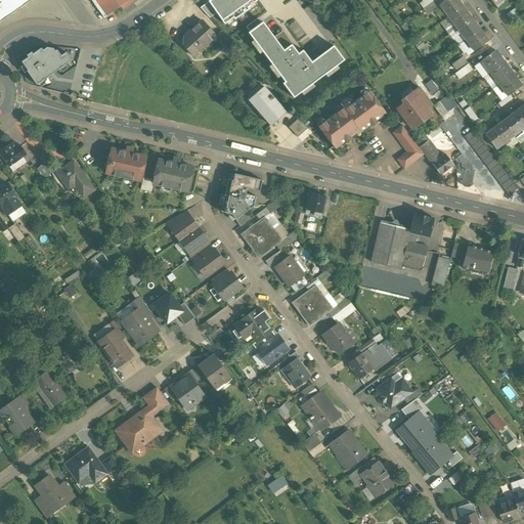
[(0,0),(0,22),(31,0),(0,0)]
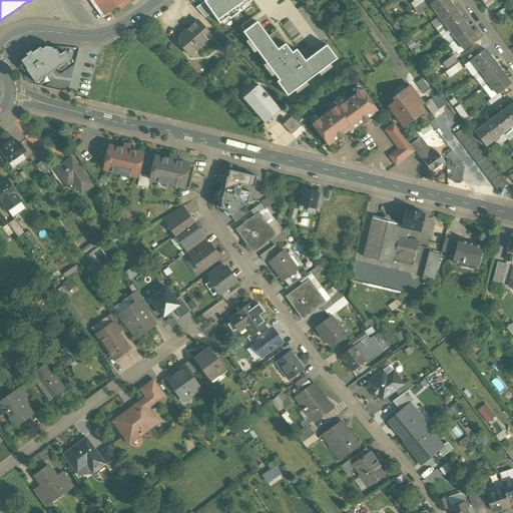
[(128,0),(127,0),(89,0),(102,18),(128,0)]
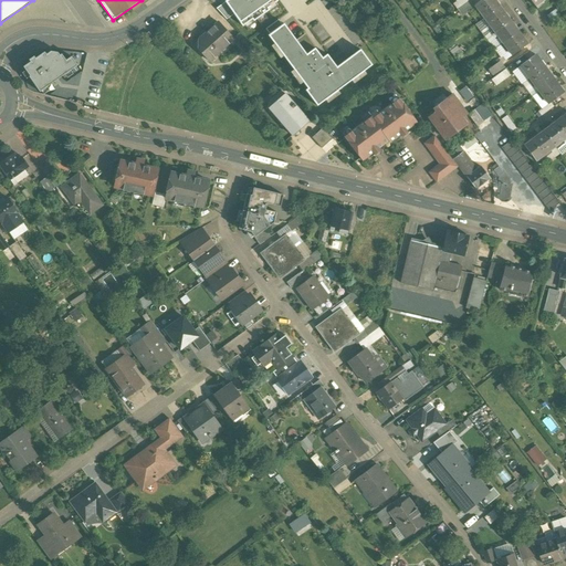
[(228,0),(224,2),(226,3),(233,14),(242,27),(252,20),(253,21),(269,10),(269,9),(279,1),(276,0),(228,0)]
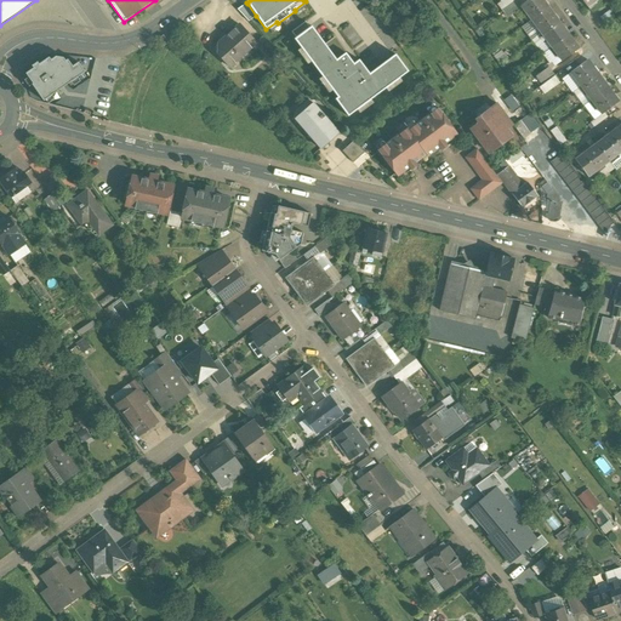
[(516,0),(506,7),(503,10),(508,17),(522,7),(522,6),(517,0),(516,0)]
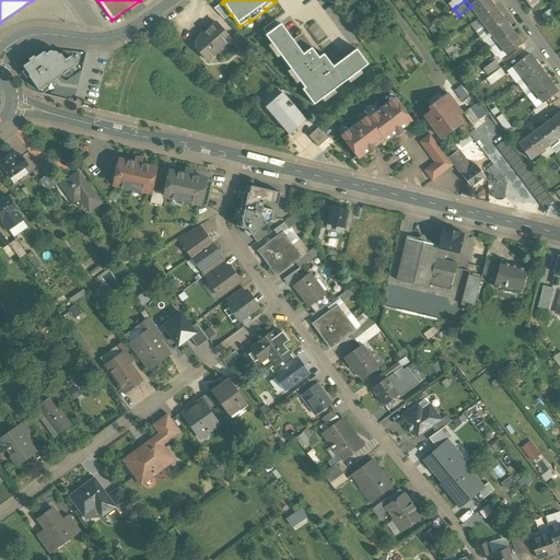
[(489,0),(476,0),(470,6),(470,7),(479,18),(494,7),(489,0)]
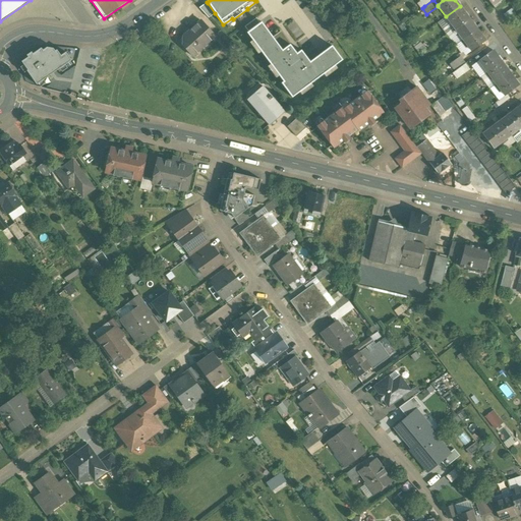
[(215,13),(208,3),(199,8),(209,18),(215,13)]
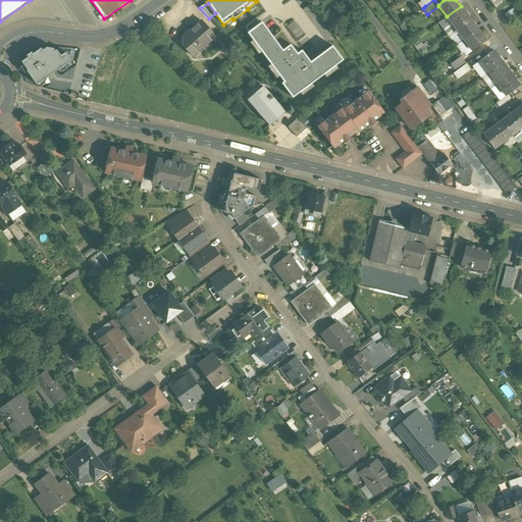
[(461,6),(447,16),(455,28),(469,17),(461,6)]
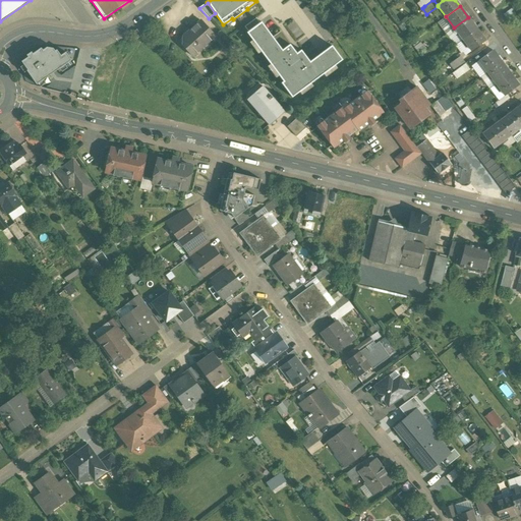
[(468,17),(454,27),(463,40),(477,29),(468,17)]
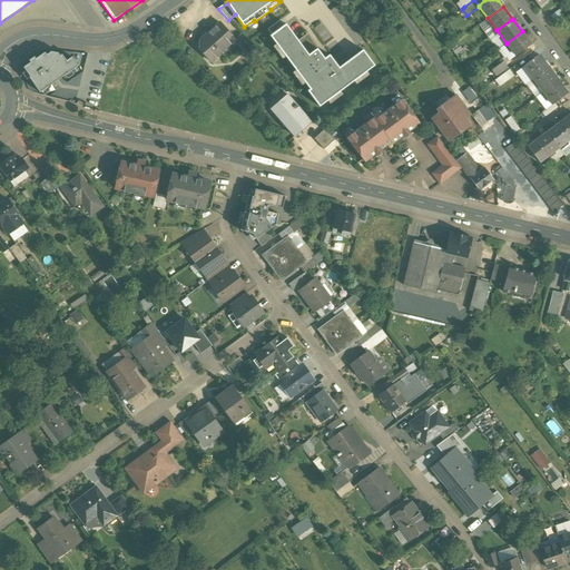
[(281,21),(268,30),(271,35),(269,36),(310,90),(307,91),(318,107),(374,67),(363,51),(338,68),(330,56),(325,59),(317,49),(316,49),(307,56),(298,42),(285,25),(284,26),(281,21)]
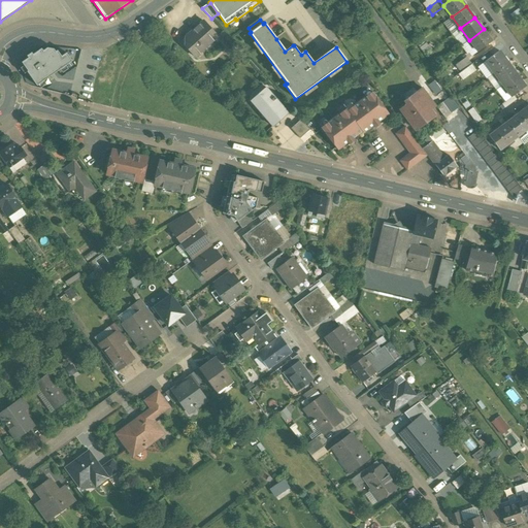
[(218,36),(204,22),(188,36),(187,37),(187,38),(187,39),(188,39),(190,42),(185,46),(196,58),(218,38),(219,37),(218,36)]
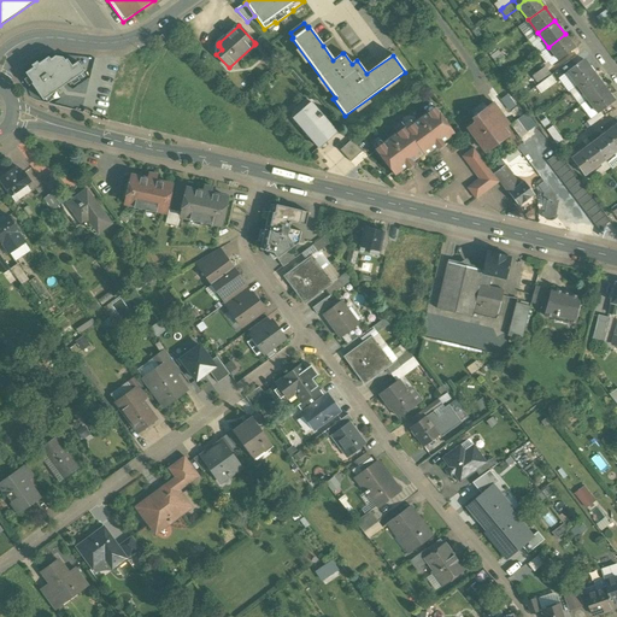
[(565,34),(548,47),(558,60),(575,48),(565,34)]
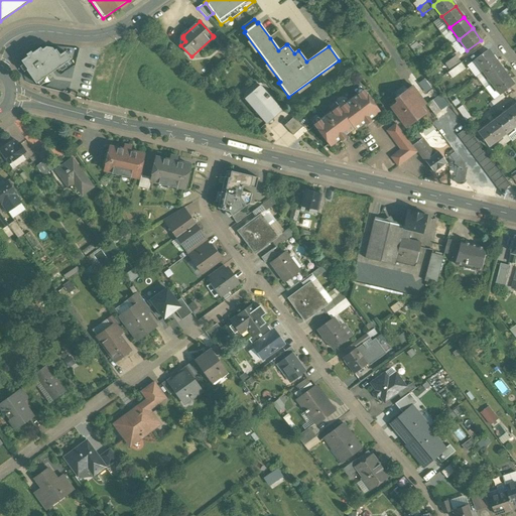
[(135,39),(140,36),(135,29),(131,32),(135,39)]
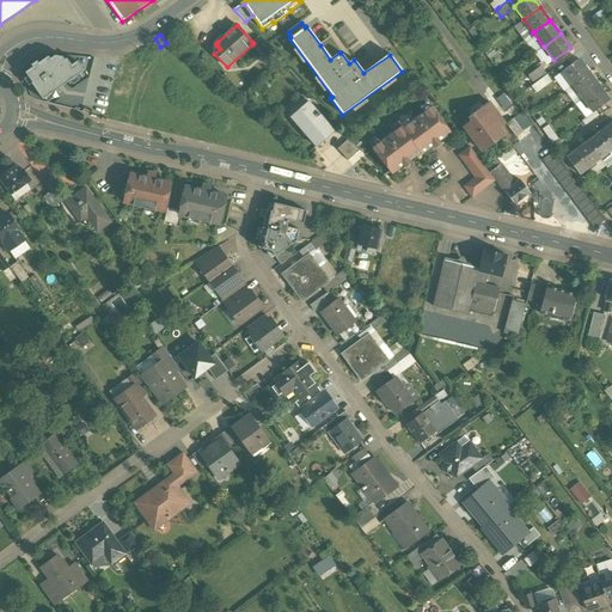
[(273,53),(258,37),(252,42),(254,43),(252,44),(265,60),(273,53)]
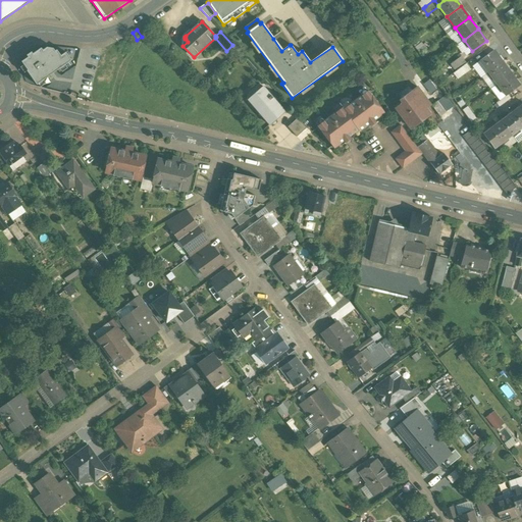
[(273,39),(281,51),(290,45),(281,33),(273,39)]
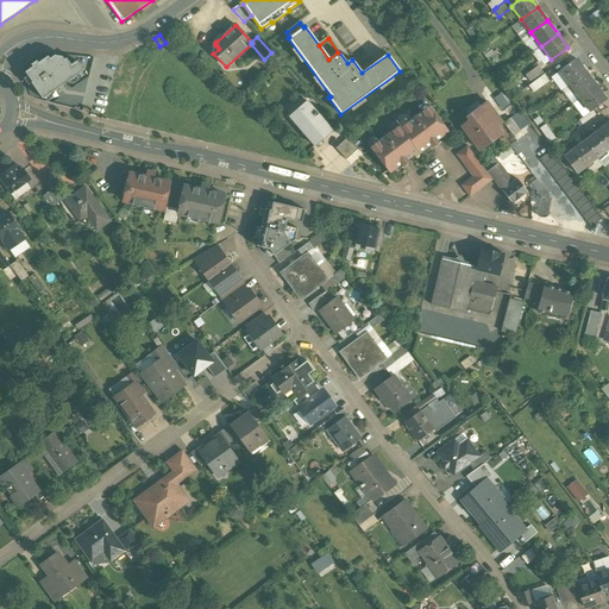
[(24,74),(43,100),(83,70),(76,61),(70,66),(66,58),(63,60),(62,57),(55,56),(50,58),(48,56),(38,63),(37,61),(31,64),(32,67),(24,74)]
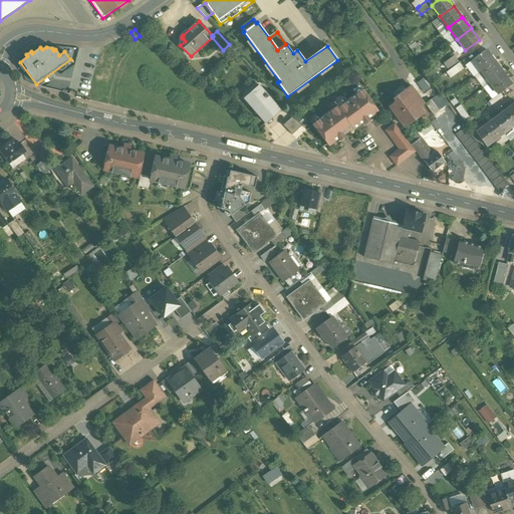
[(486,49),(472,60),(481,71),(495,61),(486,49)]
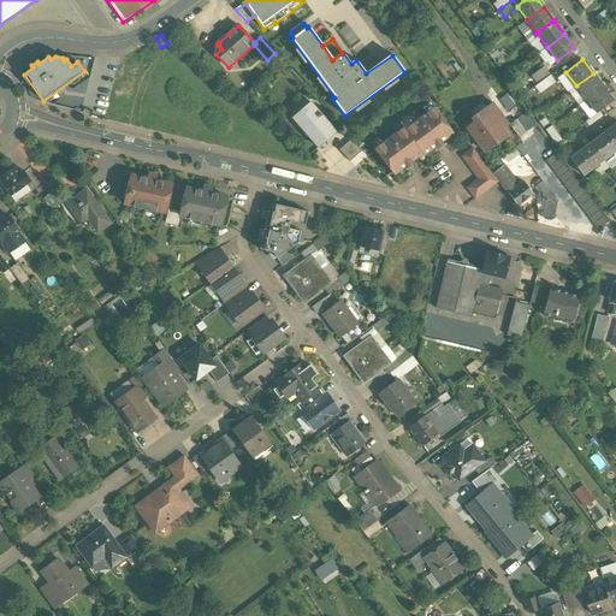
[(544,67),(532,76),(538,84),(550,75),(544,67)]
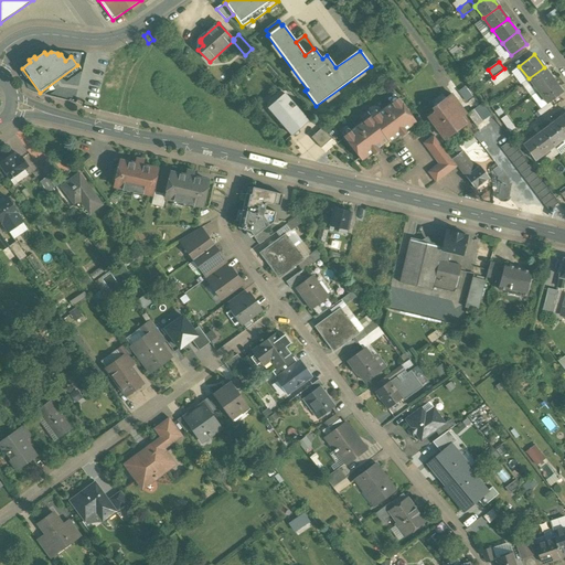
[(544,67),(529,78),(537,92),(553,80),(544,67)]
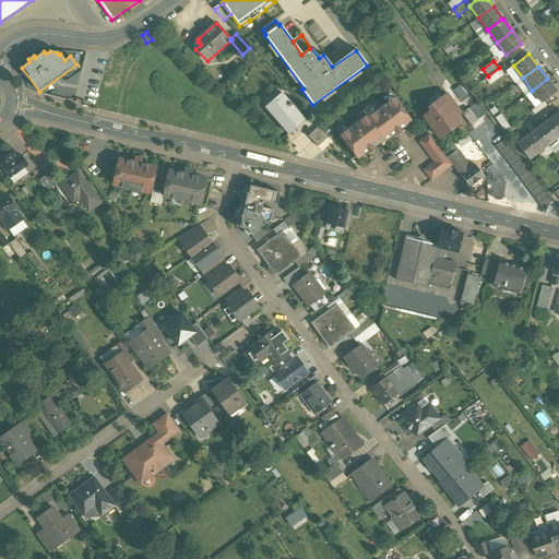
[(499,68),(488,76),(479,83),(485,90),(489,85),(503,74),(499,68)]
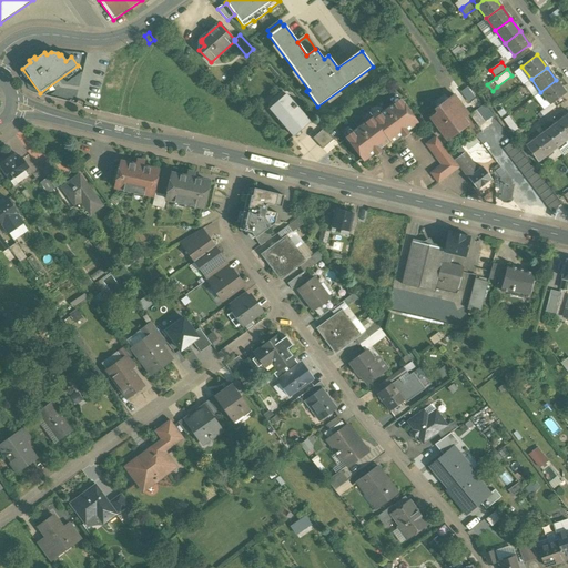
[(516,82),(511,75),(497,87),(501,93),(516,82)]
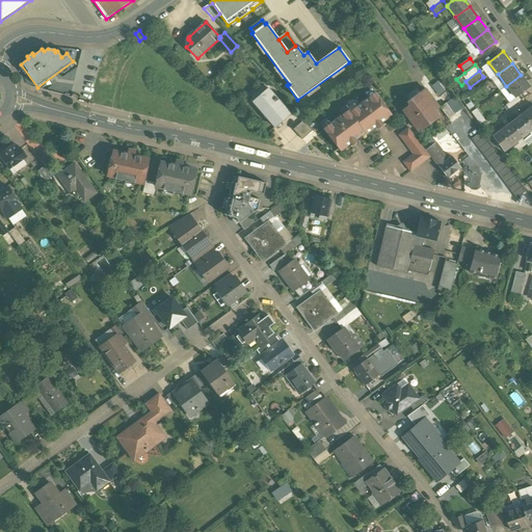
[(521,75),(506,86),(515,98),(517,97),(530,87),(521,75)]
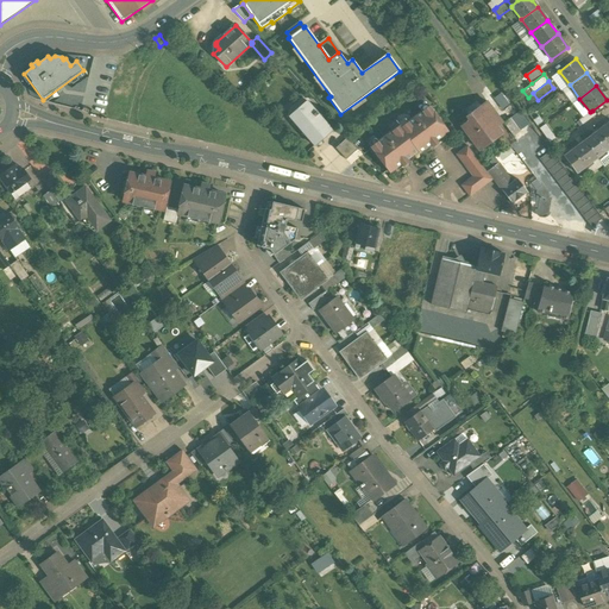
[(501,93),(495,96),(504,108),(509,104),(501,93)]
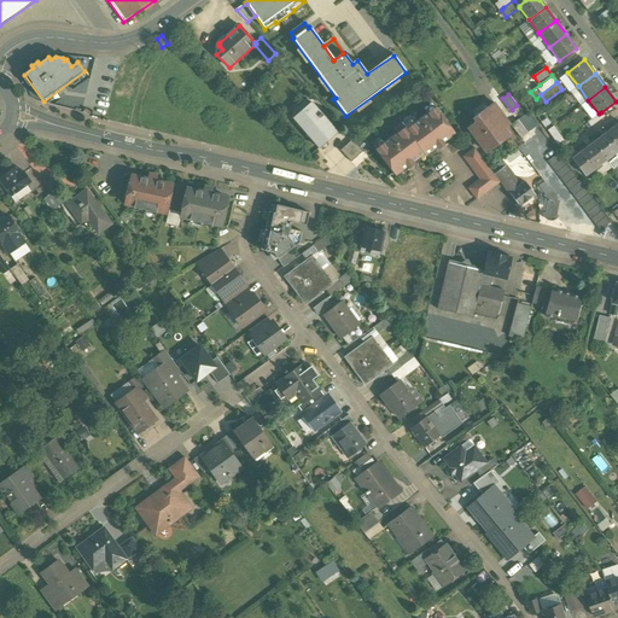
[(337,133),(310,103),(292,118),(319,150),(337,133)]
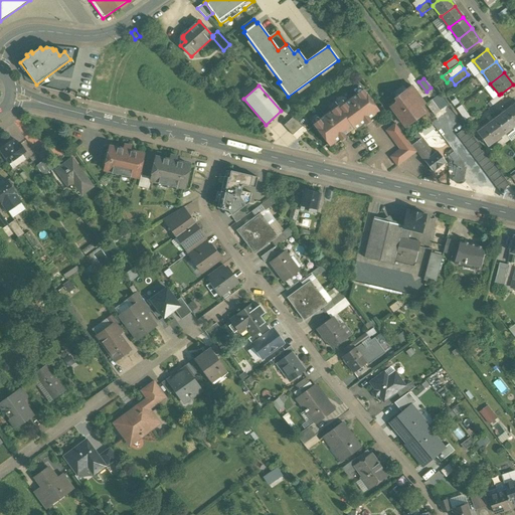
[(424,103),(411,87),(406,91),(419,108),(424,103)]
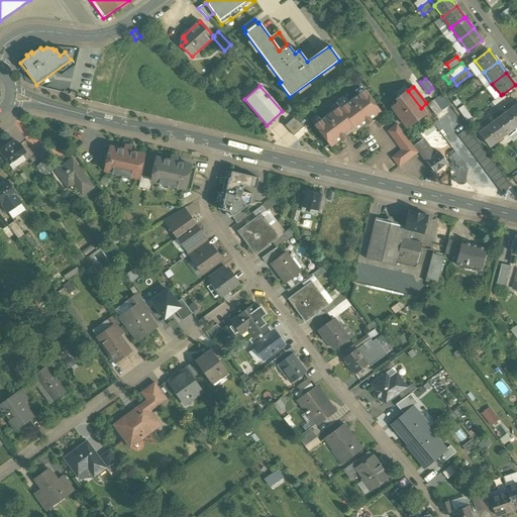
[(364,90),(339,108),(355,129),(356,130),(366,123),(367,125),(372,122),(371,120),(381,112),(364,90)]
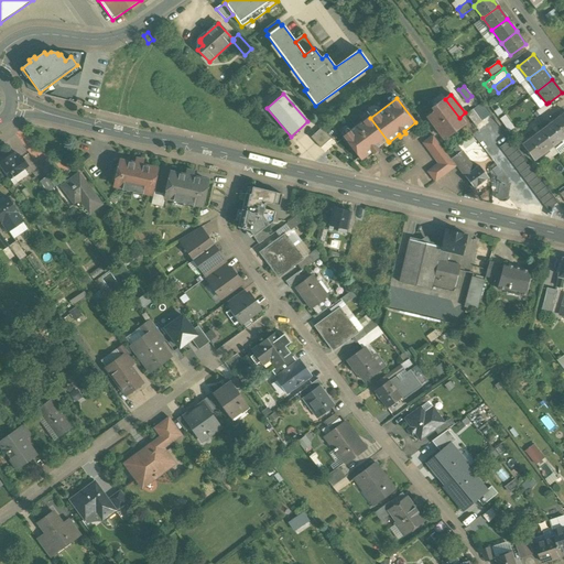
[(459,118),(445,99),(437,105),(440,108),(427,117),(444,139),(464,125),(459,118)]
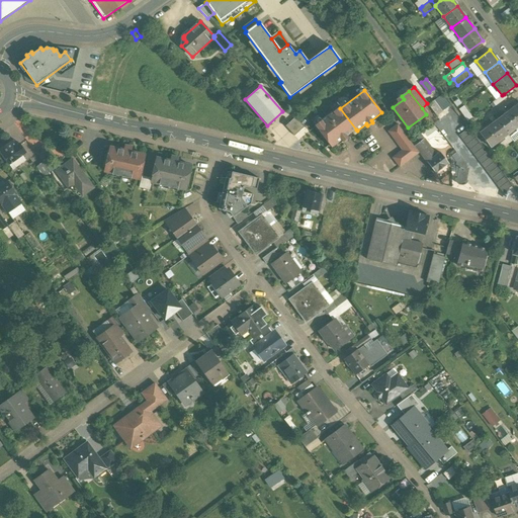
[(442,94),(434,101),(428,105),(436,116),(442,112),(450,105),(442,94)]
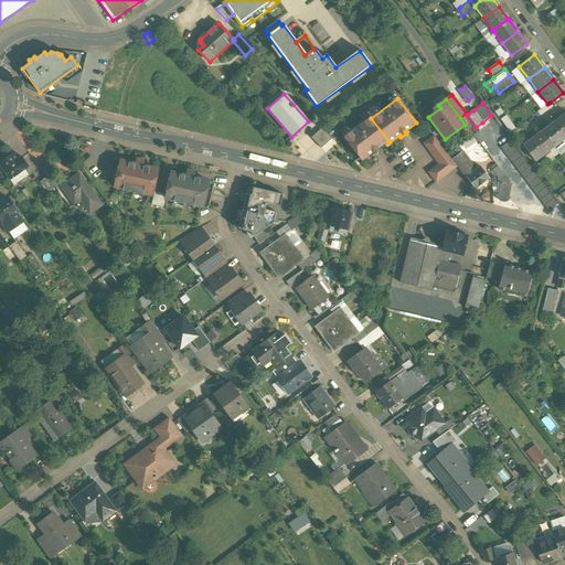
[(547,104),(537,112),(541,116),(553,107),(550,103),(547,104)]
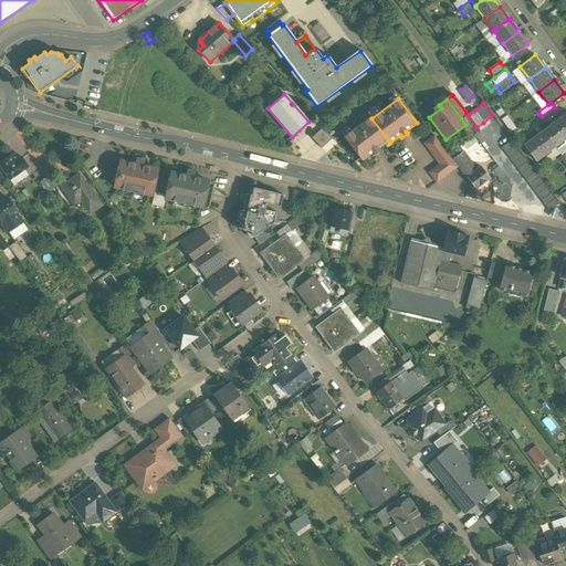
[(565,114),(556,122),(565,135),(565,114)]
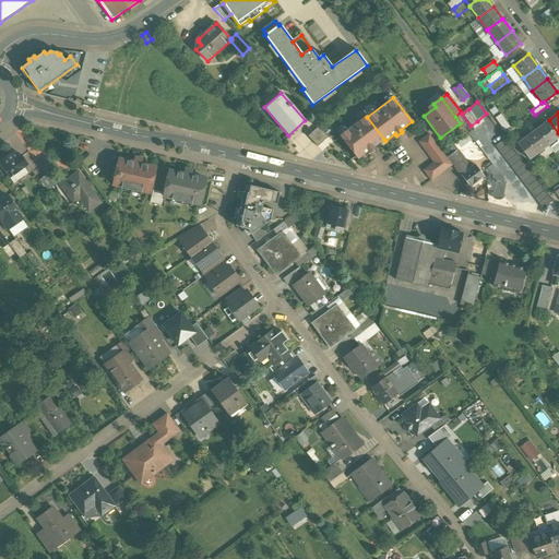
[(501,114),(497,116),(503,129),(509,127),(501,114)]
